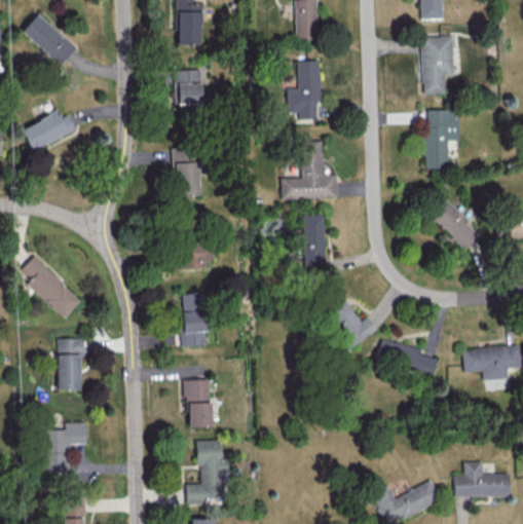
[(177,0),(177,45),(200,46),(201,5),(192,5),(192,0),(177,0)]
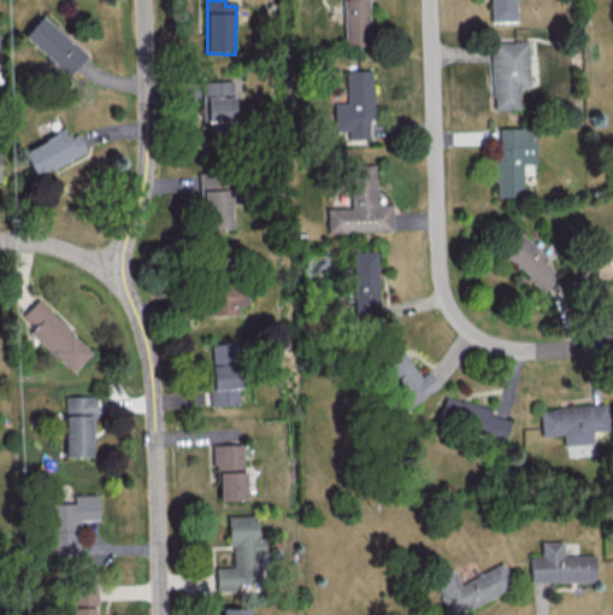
[(346,0),(348,48),(373,47),(371,0),(346,0)]
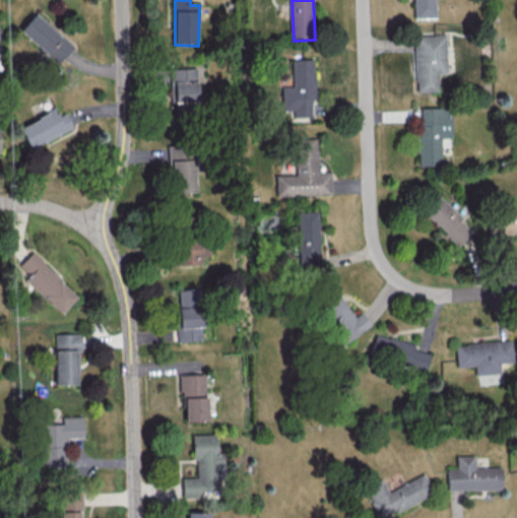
[(436,0),(415,0),(416,20),(437,19),(436,0)]
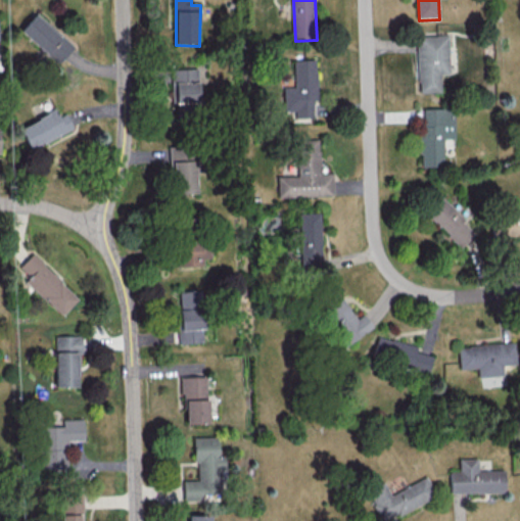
[(75,49),(38,14),(22,32),(58,66),(75,49)]
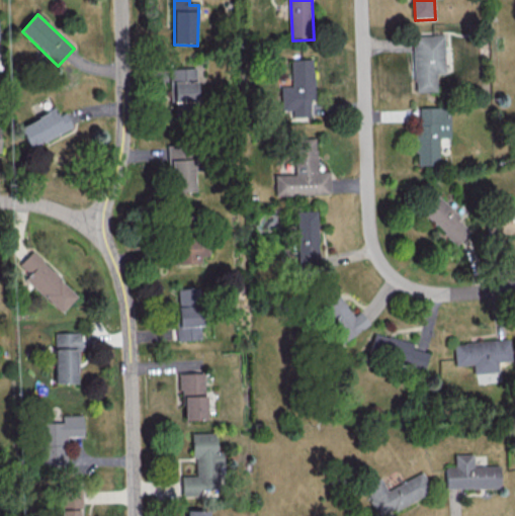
[(438,93),(438,75),(446,75),(445,36),(414,36),(415,93),(438,93)]
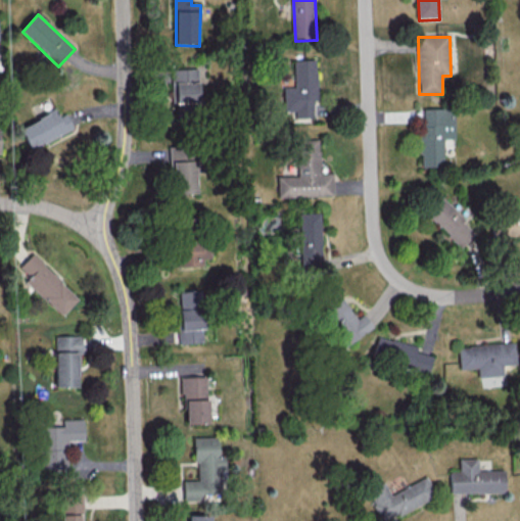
[(295,61),(296,88),(285,89),(286,113),(297,112),(298,120),(319,119),(318,61),(295,61)]
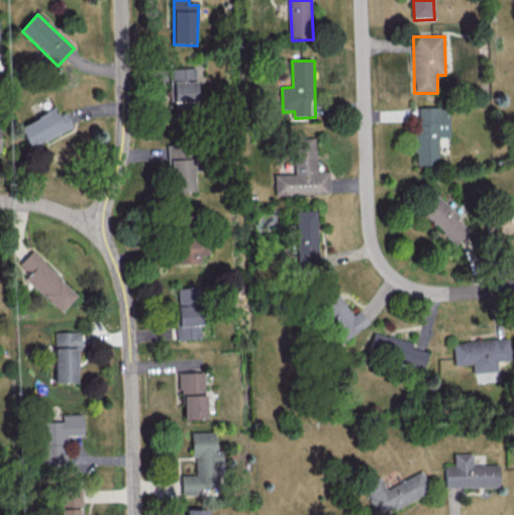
[(172,104),(180,104),(198,104),(197,69),(171,70),(172,104)]
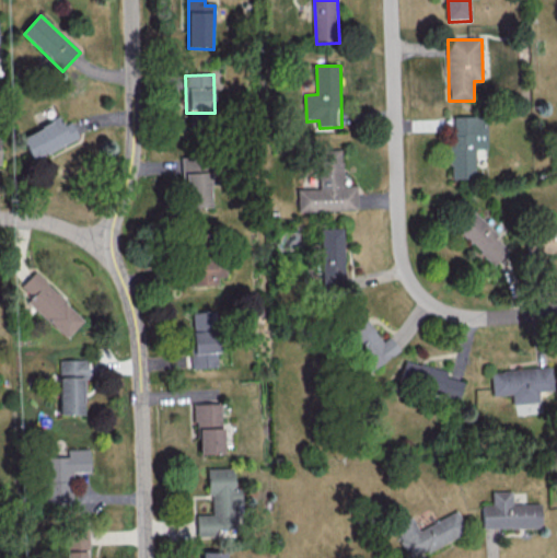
[(477,181),(476,151),(488,150),(488,117),(452,118),(453,181),(477,181)]
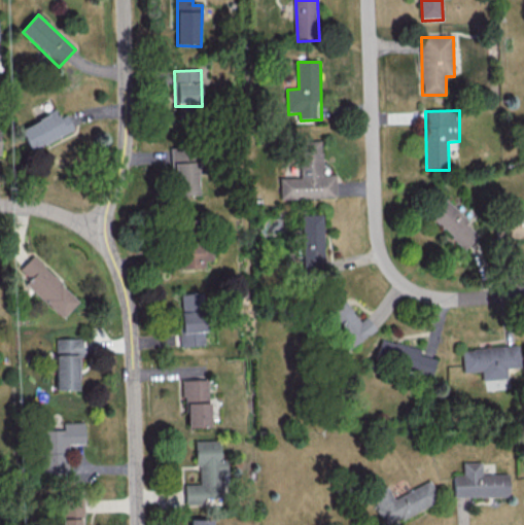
[(21,130),(32,152),(76,131),(68,115),(61,118),(58,112),(21,130)]
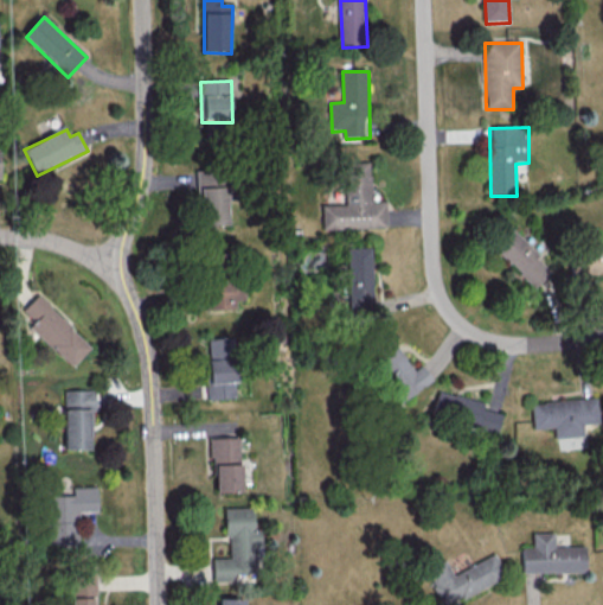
[(324,207),(325,230),(389,230),(389,203),(372,203),(372,164),(346,164),(347,207),(324,207)]
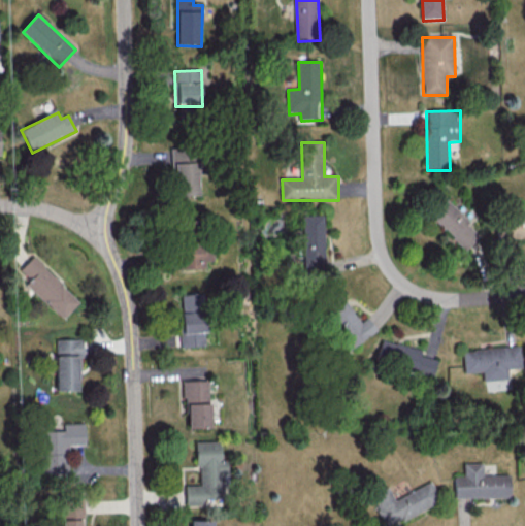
[(199,197),(197,144),(174,144),(176,197),(199,197)]
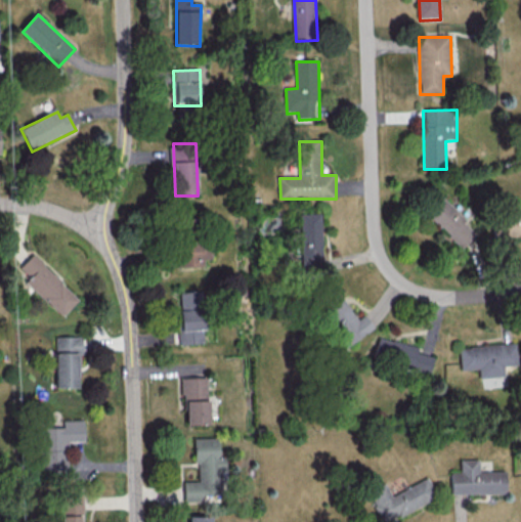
[(479,235),(444,199),(429,213),(463,250),(479,235)]
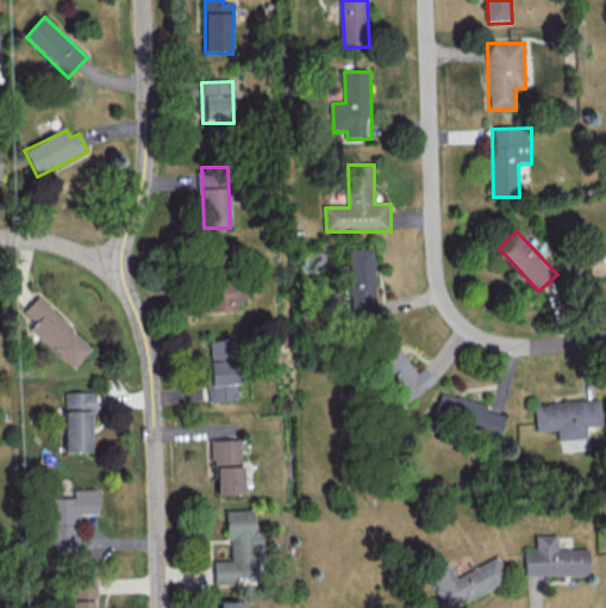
[(375,249),(351,250),(353,314),(373,314),(373,301),(378,301),(375,249)]
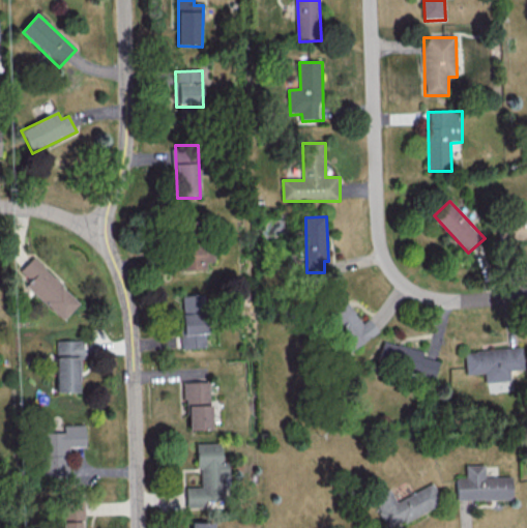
[(526,217),(501,222),(503,243),(526,239),(526,217)]
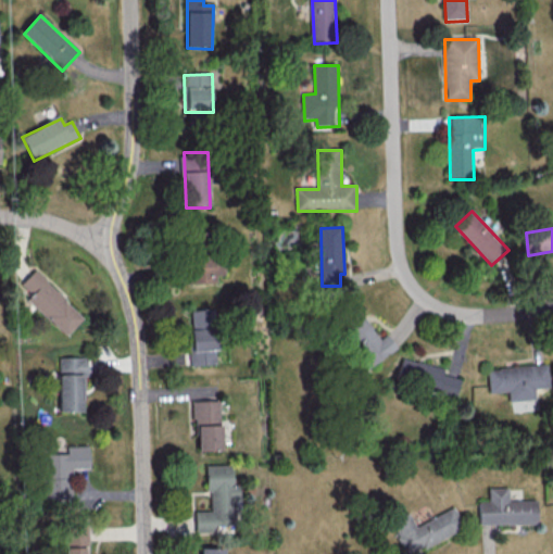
[(218,284),(218,277),(226,276),(226,257),(192,259),(192,285),(218,284)]
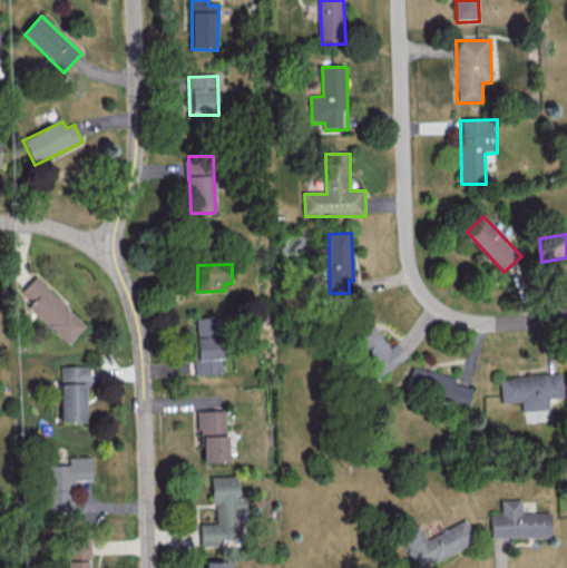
[(70,345),(88,326),(37,278),(23,292),(35,303),(30,309),(70,345)]
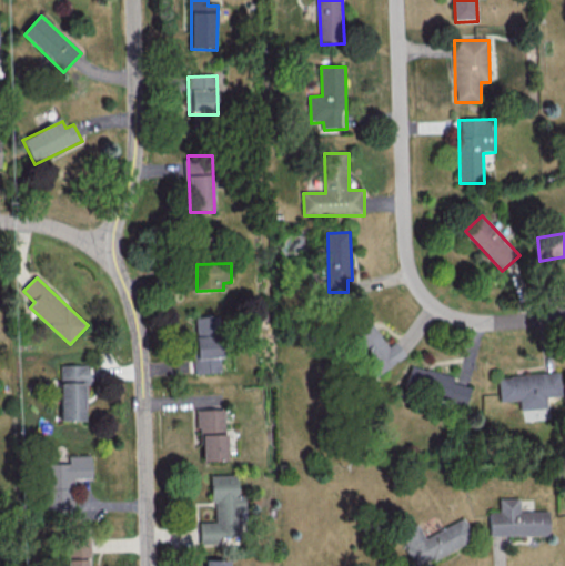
[(224,374),(221,315),(195,316),(199,375),(224,374)]
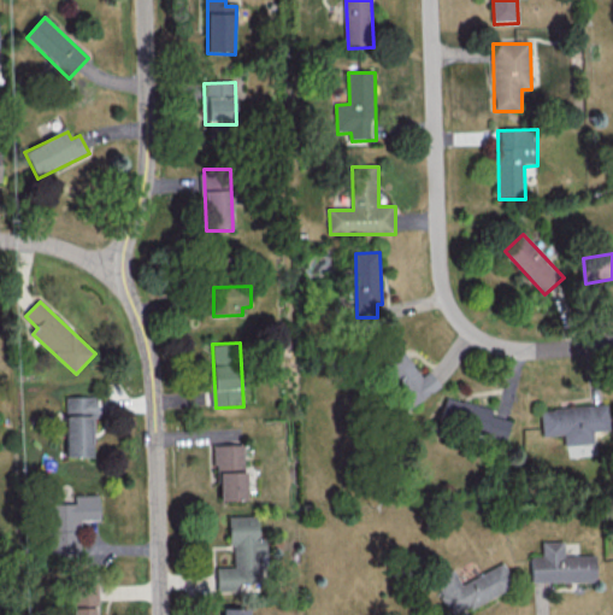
[(431,372),(424,378),(398,344),(375,362),(413,410),(442,386),(431,372)]
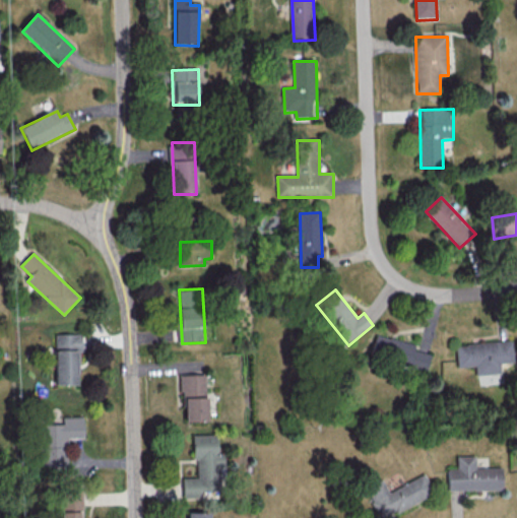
[(58,386),(81,386),(81,335),(57,335),(58,386)]
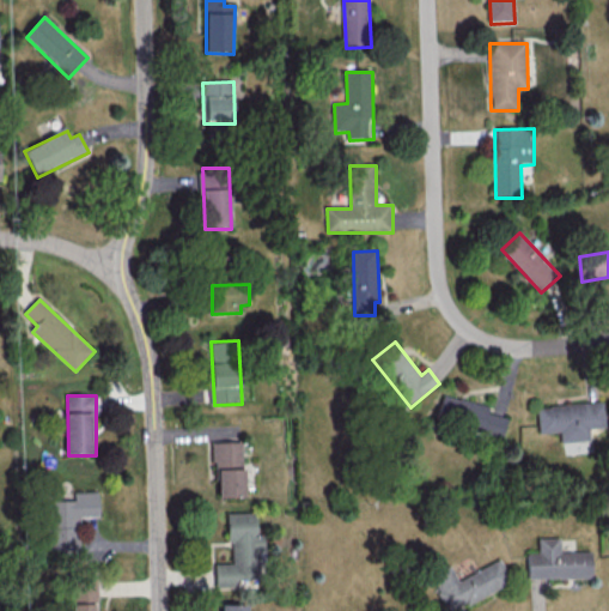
[(509,418),(489,415),(491,407),(445,397),(439,423),(504,437),(509,418)]
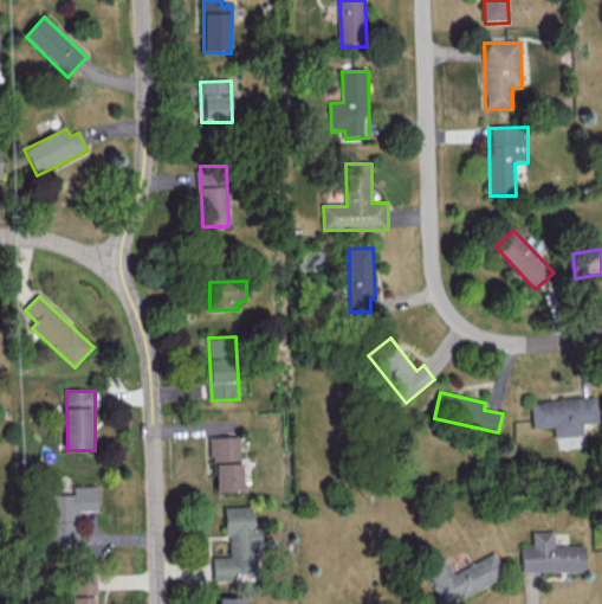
[(535,430),(556,429),(556,439),(586,437),(584,426),(600,425),(599,399),(532,403),(535,430)]
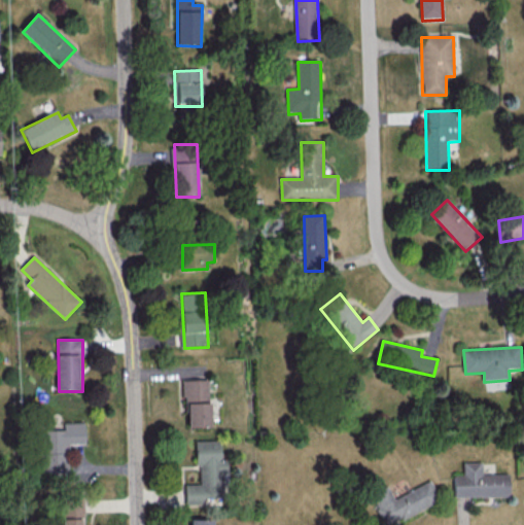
[(211,427),(210,381),(186,381),(187,428),(211,427)]
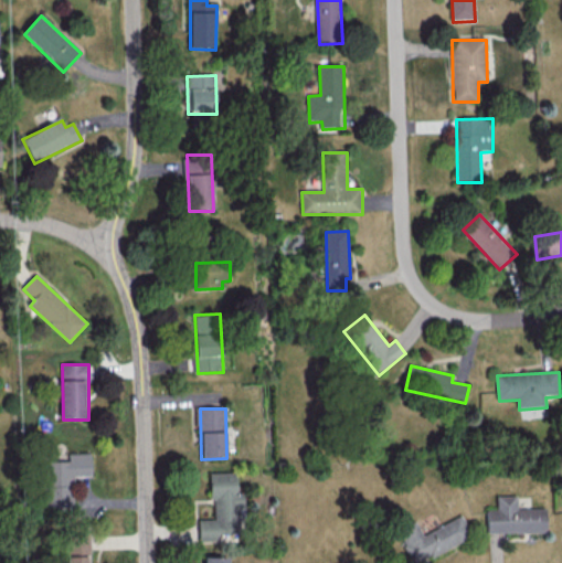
[(94,478),(94,455),(71,455),(71,463),(46,463),(48,514),(75,514),(75,478),(94,478)]
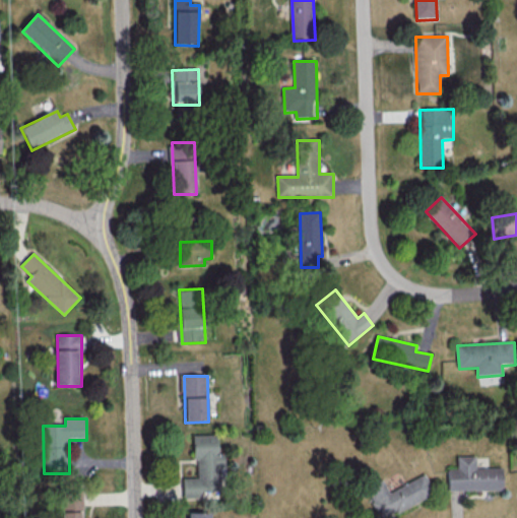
[(195,437),(195,461),(199,461),(199,478),(184,479),(185,500),(204,499),(204,494),(222,494),(221,460),(219,460),(219,436),(195,437)]
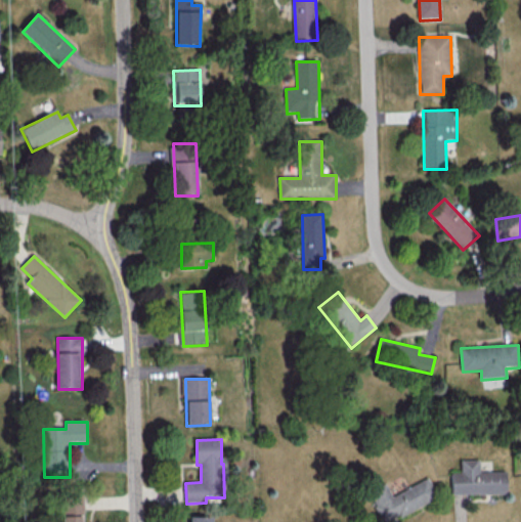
[(453,496),(508,494),(508,473),(481,473),(481,461),(463,462),(463,474),(453,474),(453,496)]
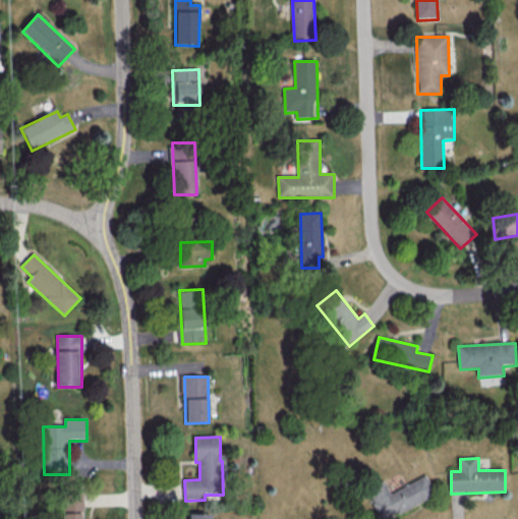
[(391,494),(386,482),(368,489),(382,518),(388,518),(437,497),(428,477),(391,494)]
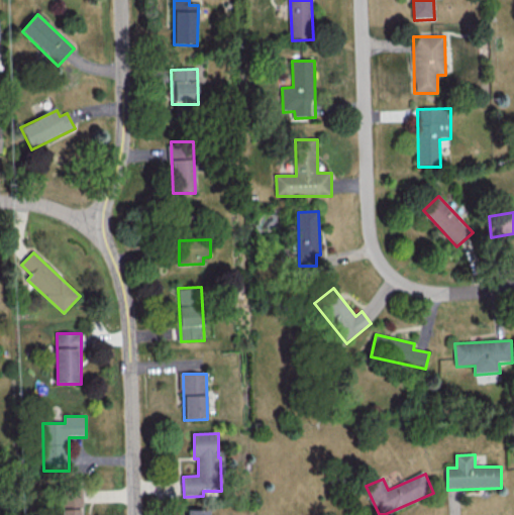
[(83,514),(83,490),(63,491),(63,514),(83,514)]
